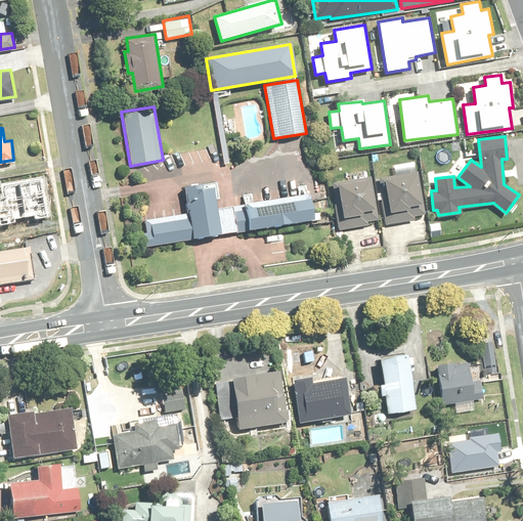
[(425,213),(416,161),(391,165),(393,173),(376,176),(384,223),(413,218),(412,215),(425,213)]
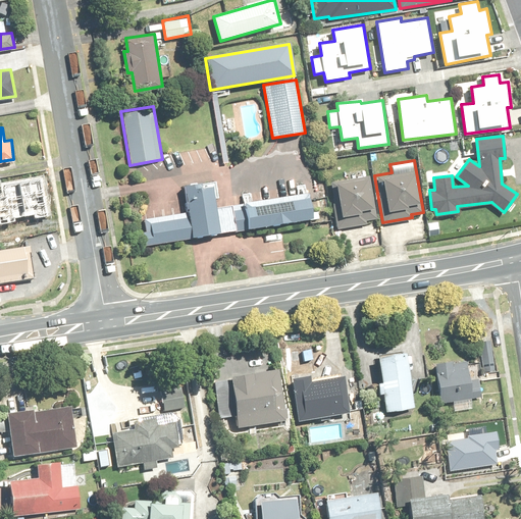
[(329,178),(335,227),(366,223),(366,218),(375,217),(370,173),(329,178)]
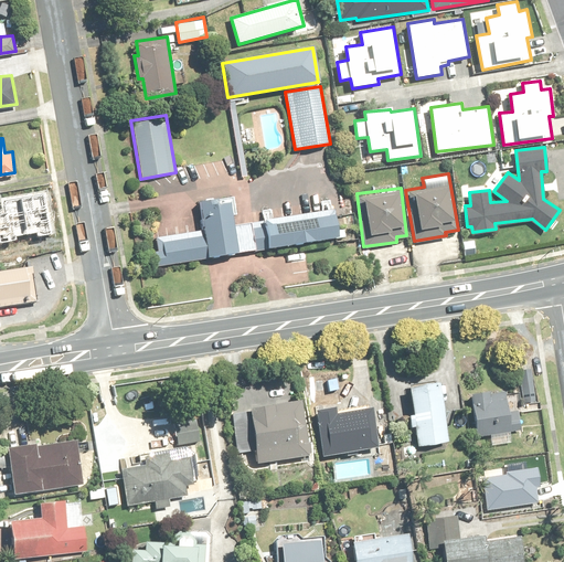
[(342,235),(336,197),(320,199),(322,211),(234,224),(231,203),(217,205),(216,198),(201,200),(204,229),(151,237),(156,263),(342,235)]
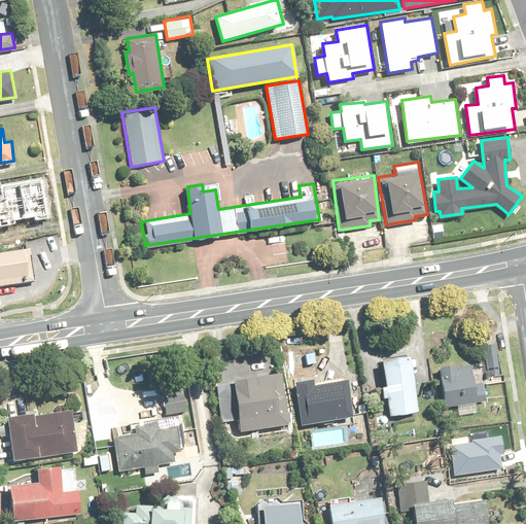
[(10,191),(0,193),(0,238),(31,234),(29,215),(23,216),(21,198),(11,199),(10,191)]
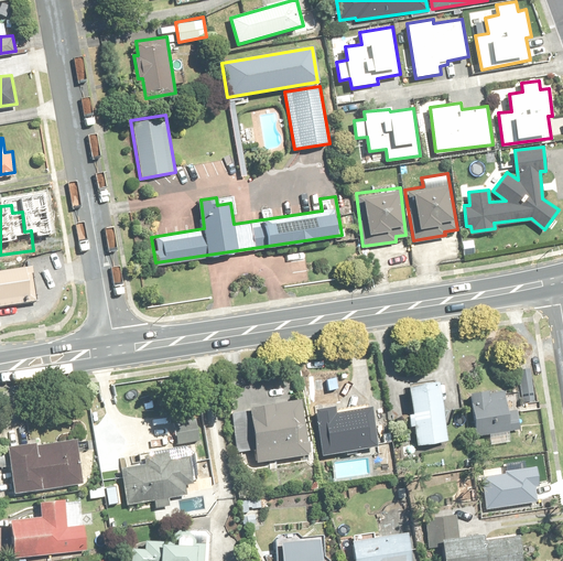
[(0,302),(34,299),(29,263),(0,268),(0,302)]
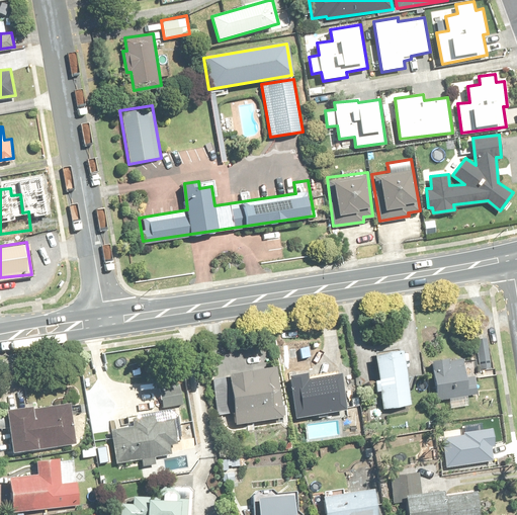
[(488,335),(476,337),(480,368),(492,366),(488,335)]
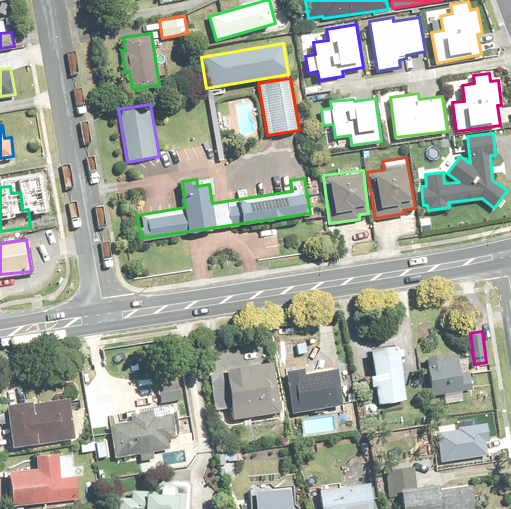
[(375,373),(370,374),(372,386),(376,386),(378,401),(406,398),(399,344),(371,347),(375,373)]
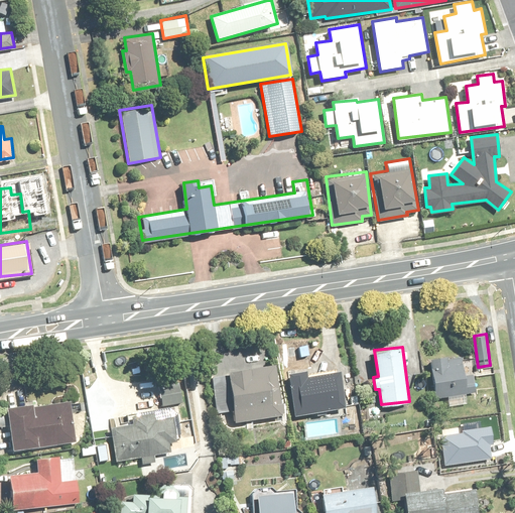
[(466,394),(474,393),(472,374),(466,375),(464,356),(447,358),(447,355),(429,357),(434,397),(447,396),(448,403),(467,401),(466,394)]
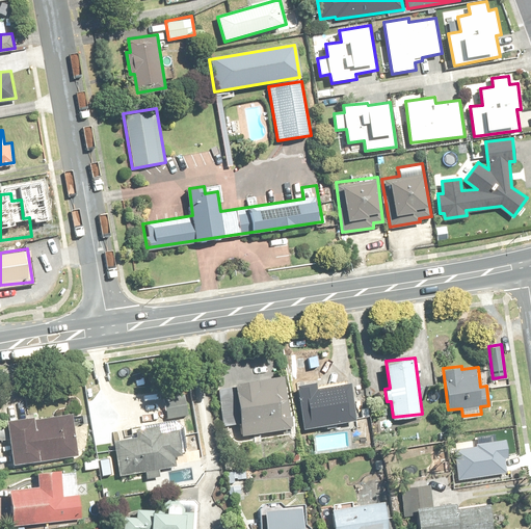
[(287,377),(235,384),(241,432),(292,426),(287,377)]
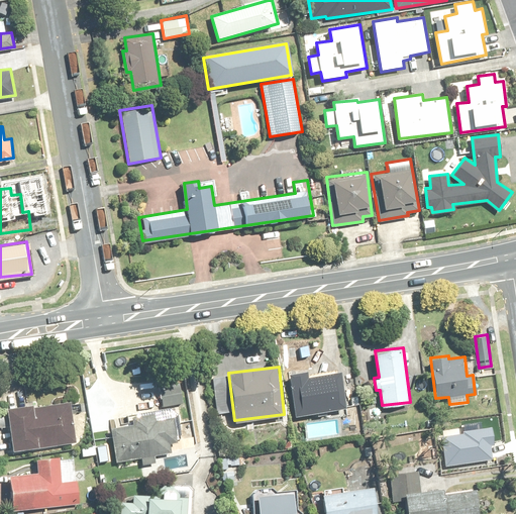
[(290,377),(295,413),(345,406),(340,370),(290,377)]
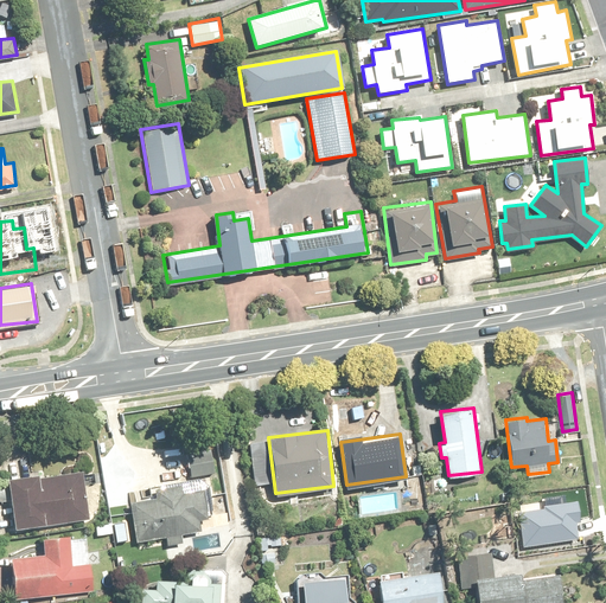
[(212,448),(185,453),(189,475),(216,470),(212,448)]
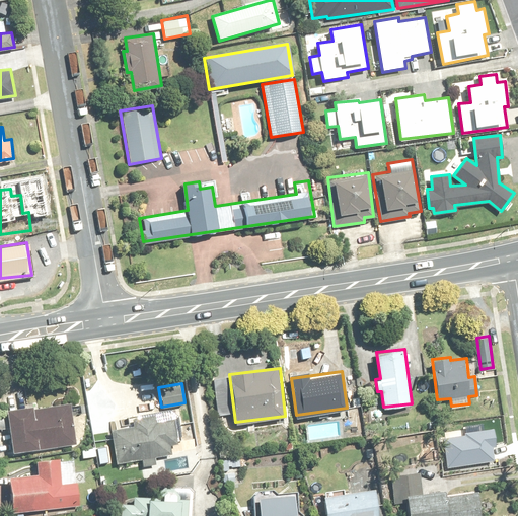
[(9,411),(13,450),(76,442),(71,403),(9,411)]
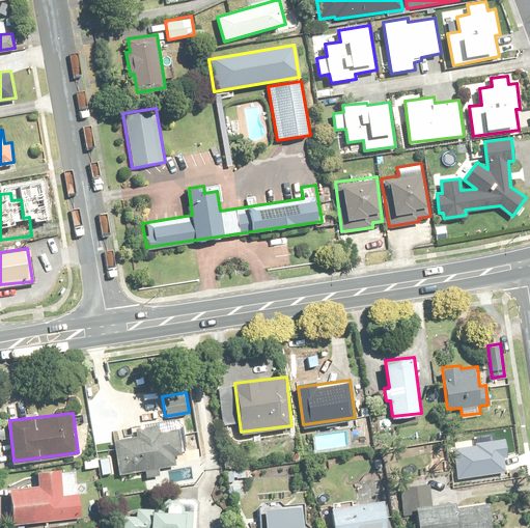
[(145,469),(146,477),(162,475),(161,467),(184,464),(178,428),(159,432),(158,424),(136,427),(138,436),(113,439),(118,473),(145,469)]
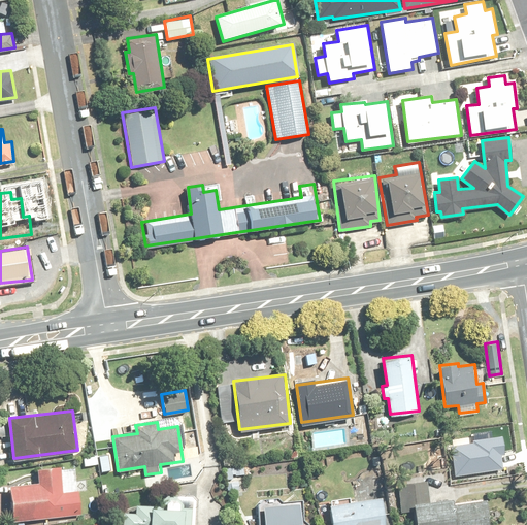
[(63,468),(37,470),(38,483),(11,485),(14,519),(80,514),(77,480),(64,481),(63,468)]
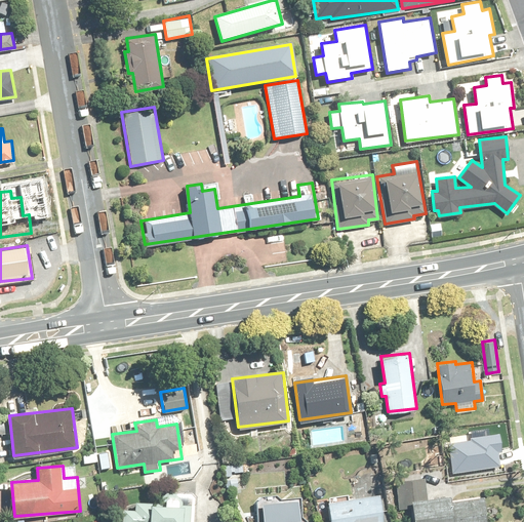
[(485,521),(482,497),(451,502),(449,491),(440,492),(437,475),(408,479),(413,521),(485,521)]
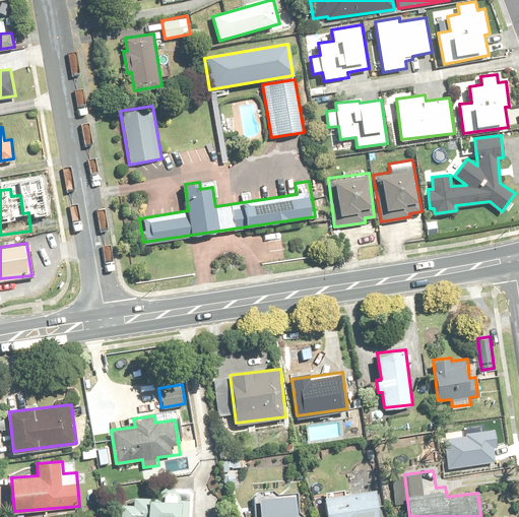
[(164,488),(157,494),(156,498),(133,497),(132,505),(122,505),(121,516),(186,516),(188,489),(164,488)]
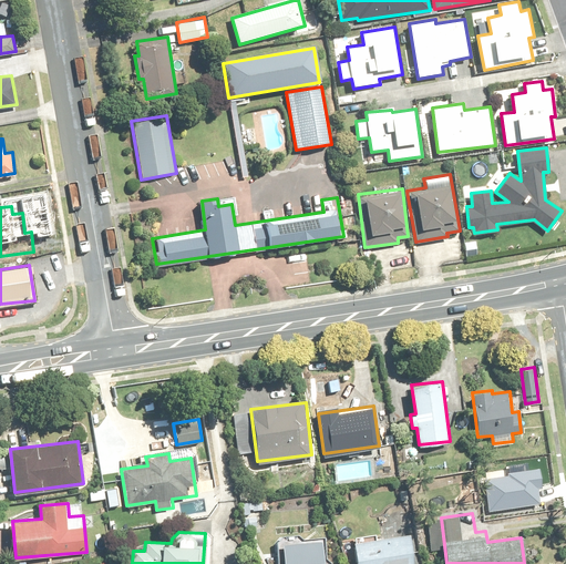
[(414,563),(412,536),(377,540),(376,535),(354,536),(357,563),(414,563)]
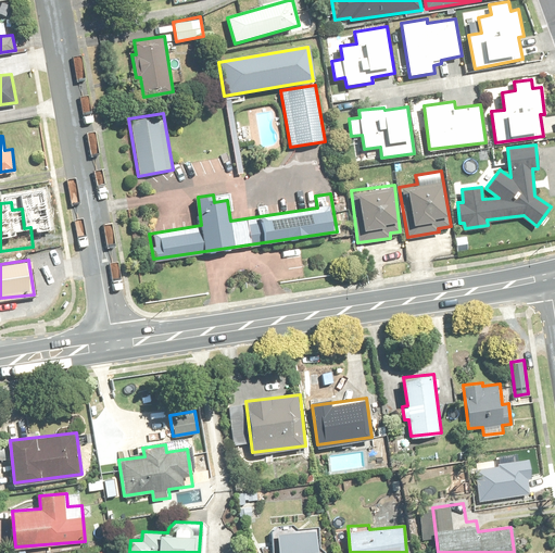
[(317,552),(317,532),(278,532),(278,552),(317,552)]
